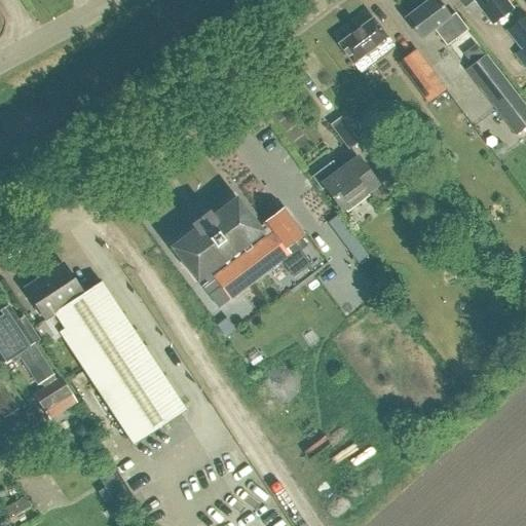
[(437,0),(425,0),(404,16),(420,38),(440,24),(449,36),(458,30),(449,16),(437,0)]
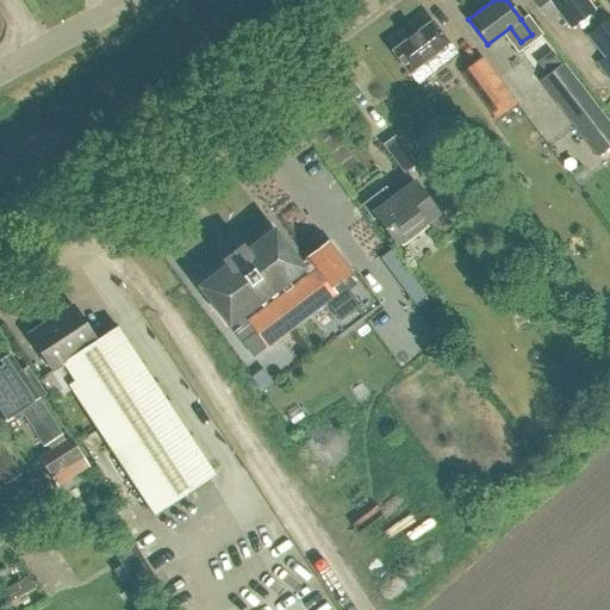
[(533,0),(537,6),(543,13),(552,16),(558,12),(572,31),(593,16),(582,0),(533,0)]
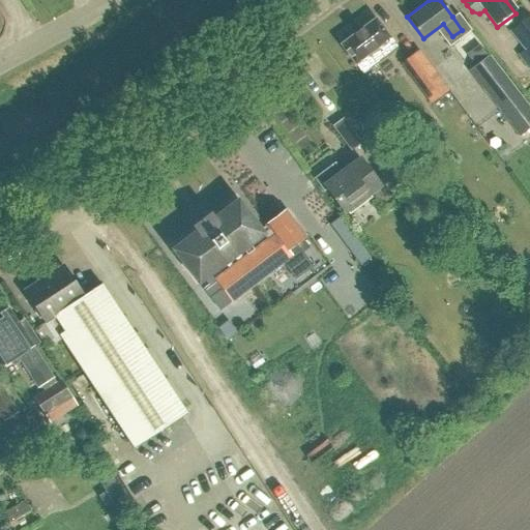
[(529,13),(508,31),(529,59),(529,13)]
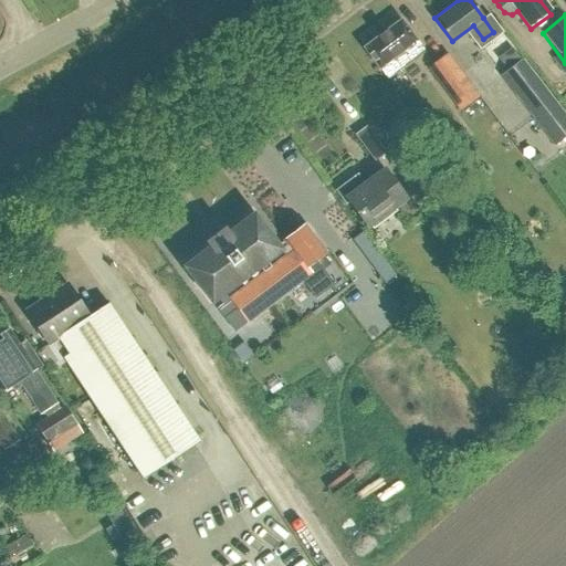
[(417,40),(400,19),(363,48),(379,69),(388,77),(422,51),(415,41),(417,40)]
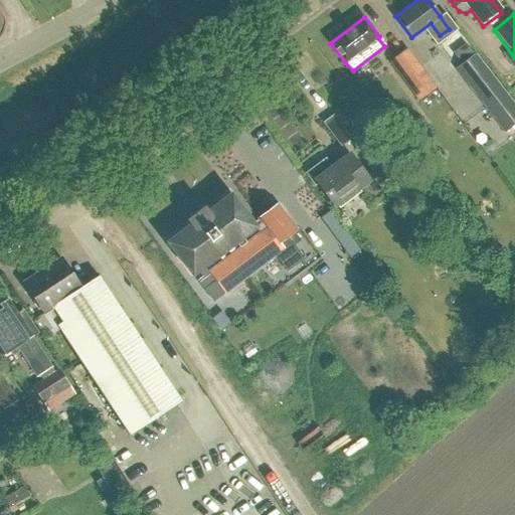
[(407,49),(391,61),(420,102),(437,90),(407,49)]
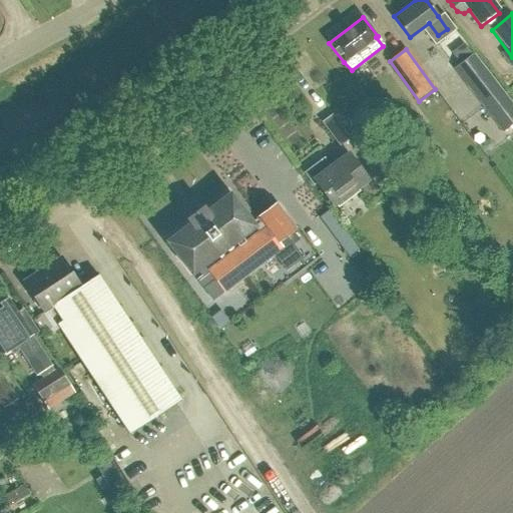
[(512,104),(474,53),(454,68),(503,132),(512,123),(512,104)]
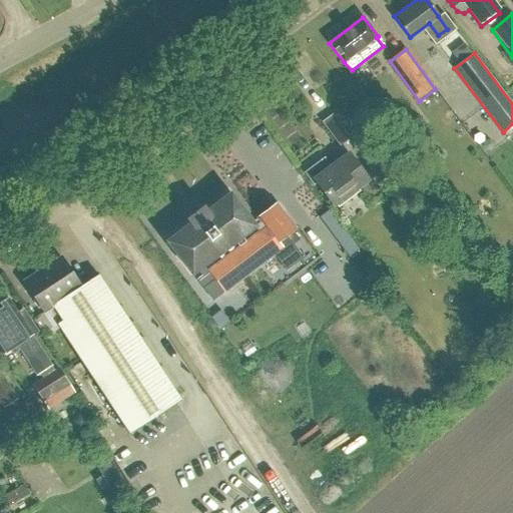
[(350,139),(332,114),(322,121),(340,146),(350,139)]
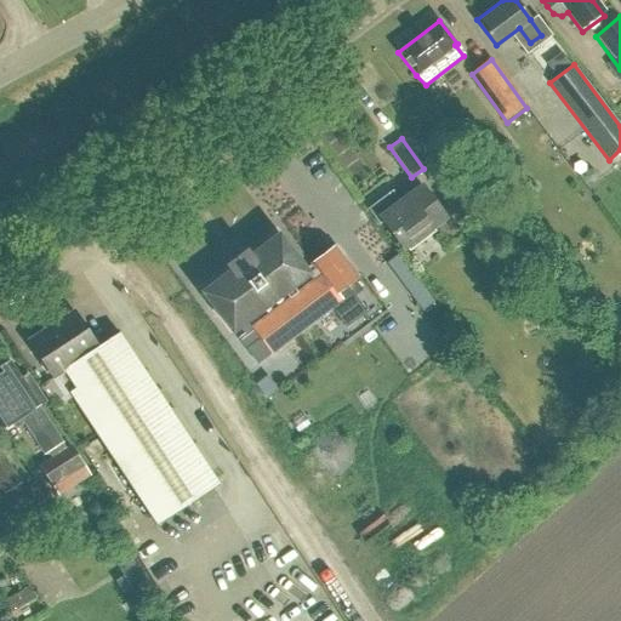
[(385,221),(406,250),(434,229),(448,246),(459,238),(420,187),(408,195),(399,184),(368,209),(380,224),(385,221)]
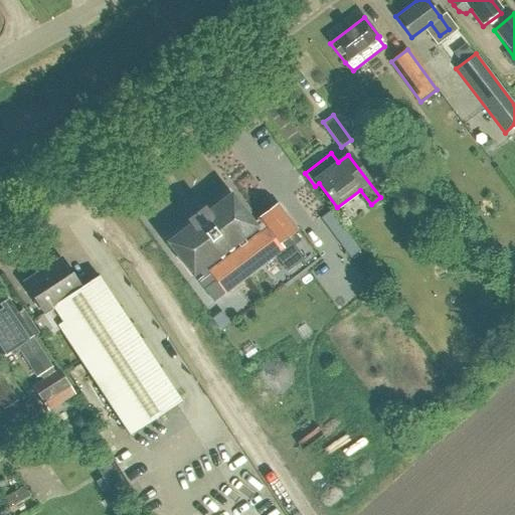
[(192,276),(199,272),(256,227),(255,226),(230,193),(207,211),(204,207),(185,221),(188,225),(166,241),(192,276)]
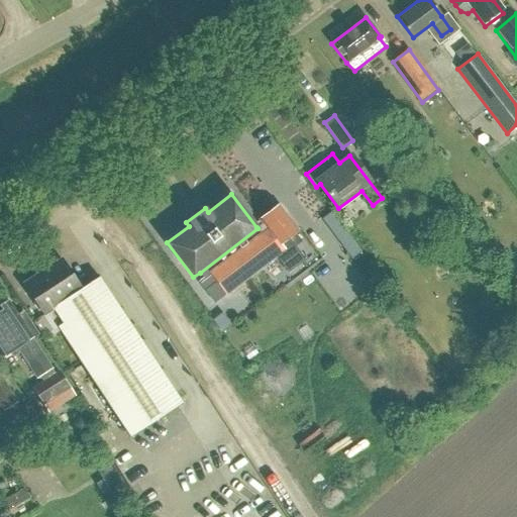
[(261,223),(256,227),(257,228),(277,254),(288,271),(303,260),(293,246),(300,241),(293,232),(297,229),(279,205),(259,221),(261,223)]
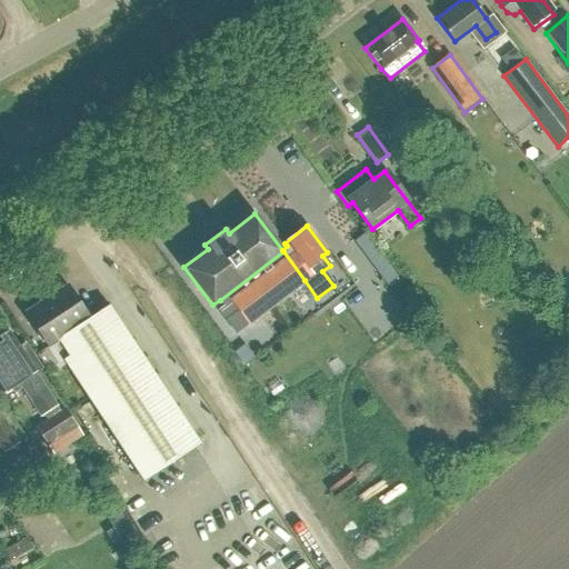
[(249,322),(305,280),(283,251),(220,300),(230,313),(238,308),(249,322)]
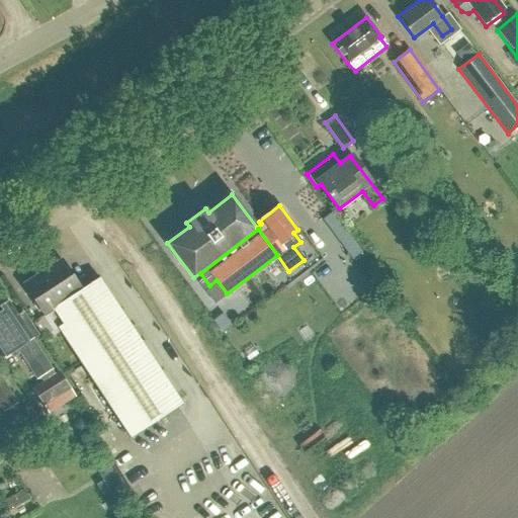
[(54,310),(82,289),(62,259),(23,284),(44,316),(54,310)]
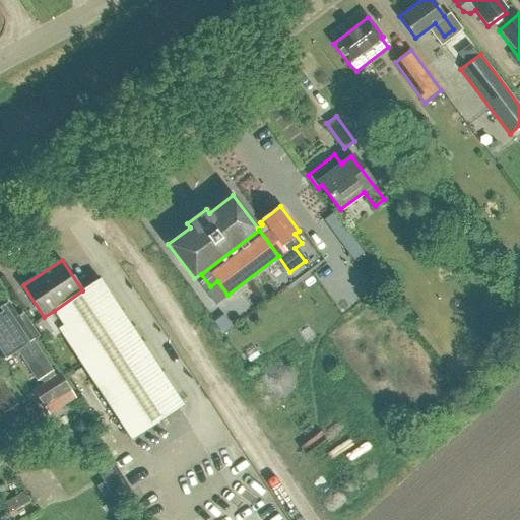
[(100,279),(82,290),(54,311),(63,325),(58,328),(131,440),(183,405),(100,279)]
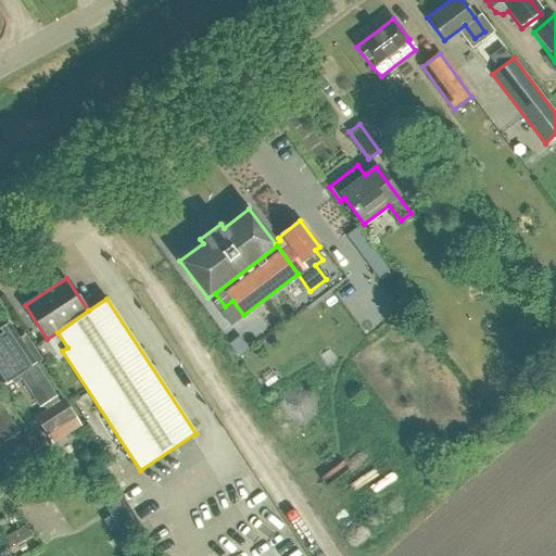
[(19,339),(9,323),(0,327),(0,383),(1,386),(19,374),(39,406),(43,404),(48,411),(36,418),(52,443),(79,425),(63,401),(60,403),(34,364),(40,359),(24,335),(19,339)]
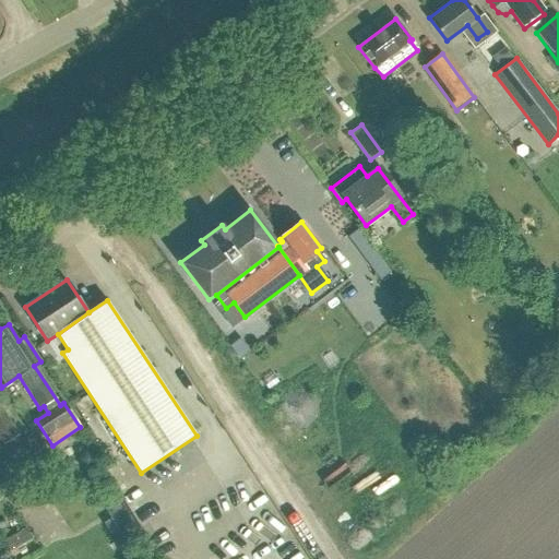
[(19,433),(0,404),(0,440),(2,444),(19,433)]
